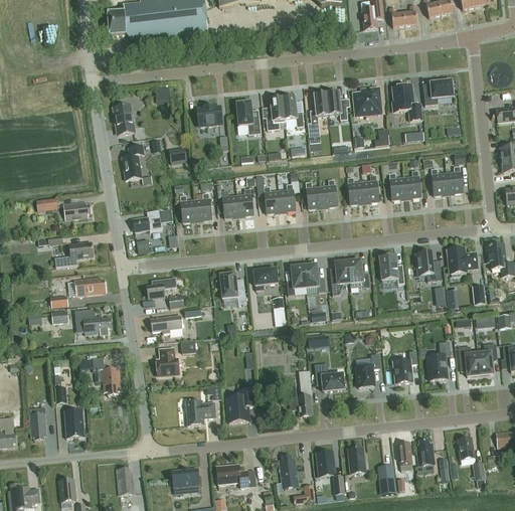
[(138,44),(207,37),(202,0),(140,0),(141,2),(124,4),(125,10),(107,12),(110,35),(126,34),(138,44)]
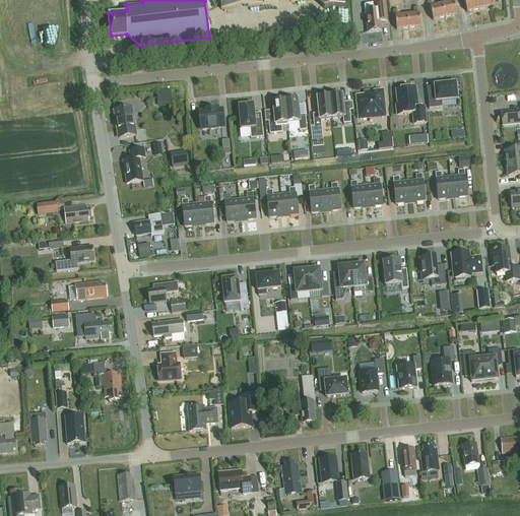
[(366,1),(365,2),(366,8),(368,29),(381,28),(380,19),(387,18),(385,0),(376,0),(366,1)]
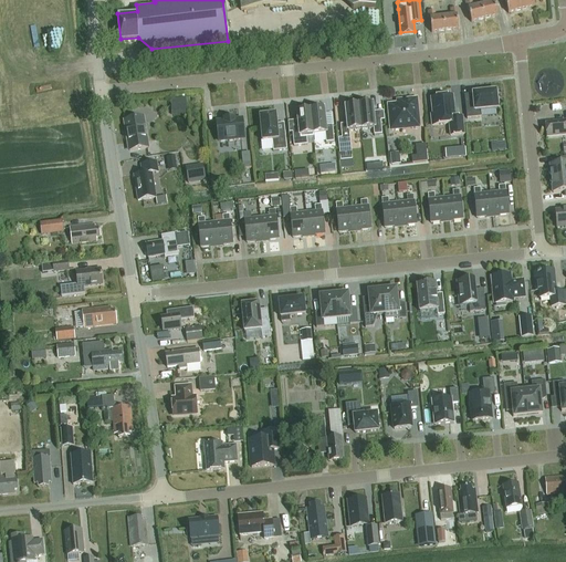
[(467,0),(468,7),(471,19),(484,16),(481,2),(473,4),(472,0),(467,0)]
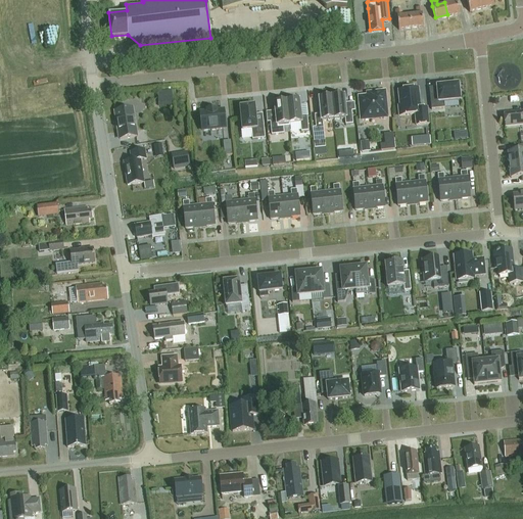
[(453,0),(444,2),(447,14),(460,11),(457,0),(458,0),(453,0)]
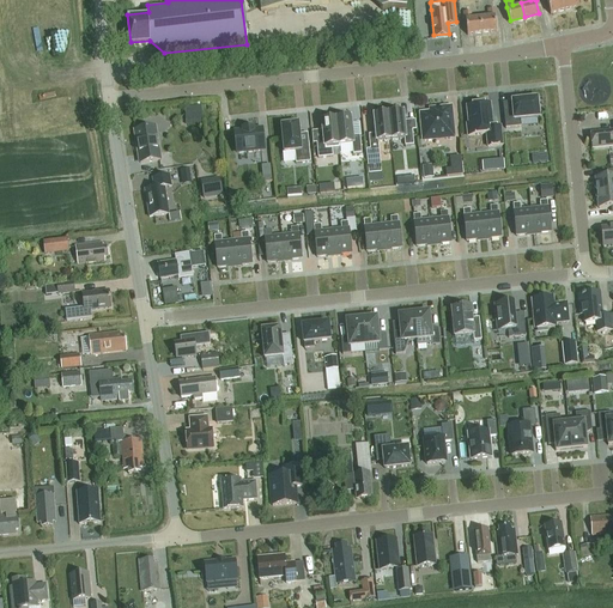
[(547,0),(550,11),(564,7),(563,0),(547,0)]
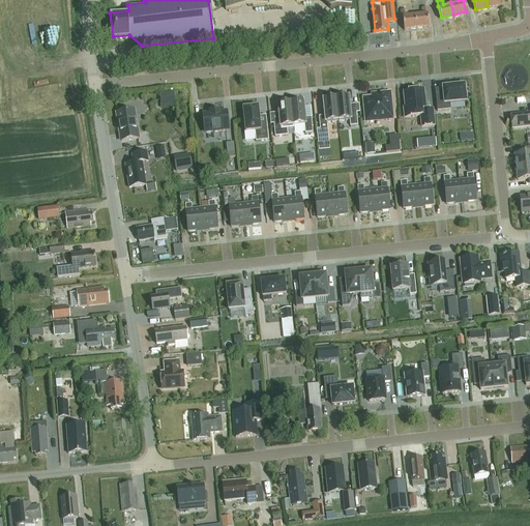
[(422,12),(415,13),(416,26),(430,24),(428,12),(429,12),(429,4),(422,5),(422,12)]
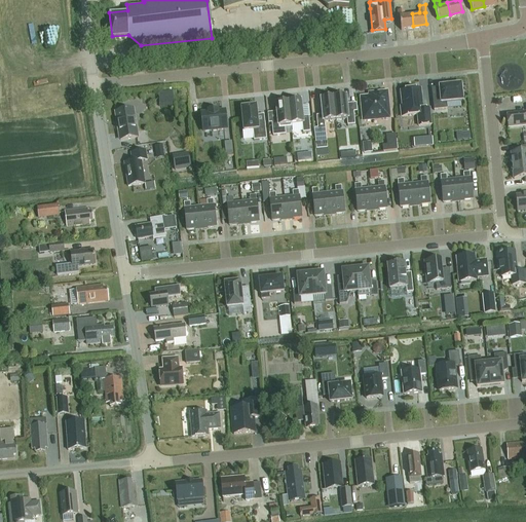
[(404,6),(398,7),(399,15),(400,15),(401,27),(413,26),(412,13),(405,13),(404,6)]
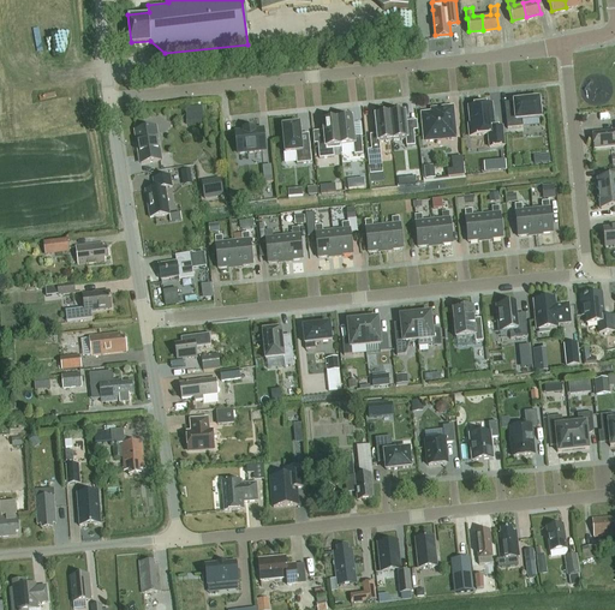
[(506,108),(507,125),(523,124),(521,117),(541,114),(538,96),(514,99),(514,107),(506,108)]
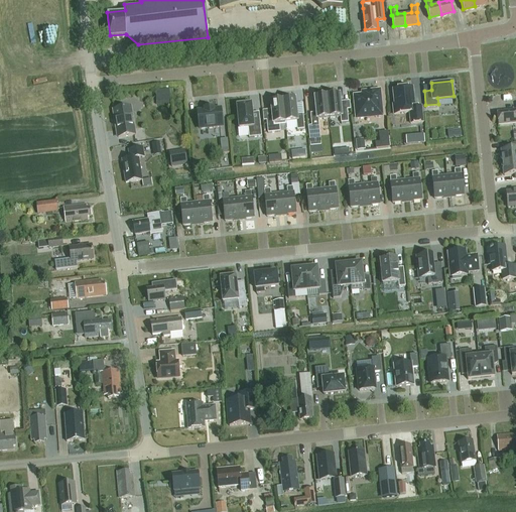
[(413,105),(413,104),(411,85),(394,87),(395,101),(393,102),(394,112),(409,110),(410,121),(422,120),(421,104),(413,105)]
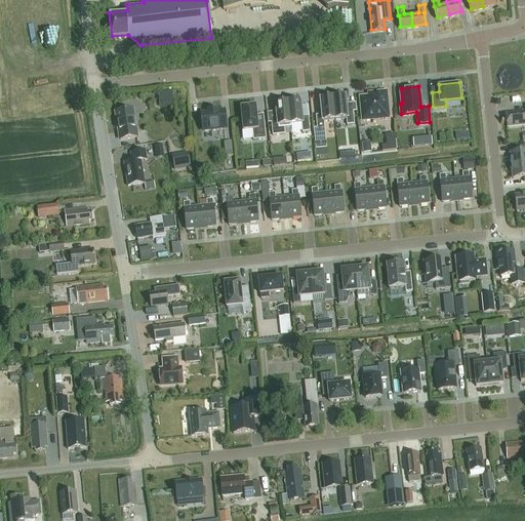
[(159,102),(173,101),(172,88),(158,89),(159,102)]
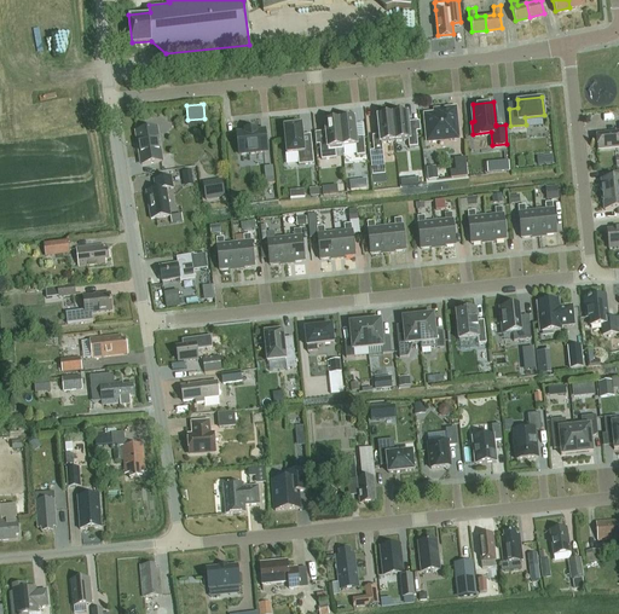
[(457,135),(455,106),(443,108),(444,110),(426,113),(428,135),(440,134),(440,135),(450,135),(450,137),(457,135)]
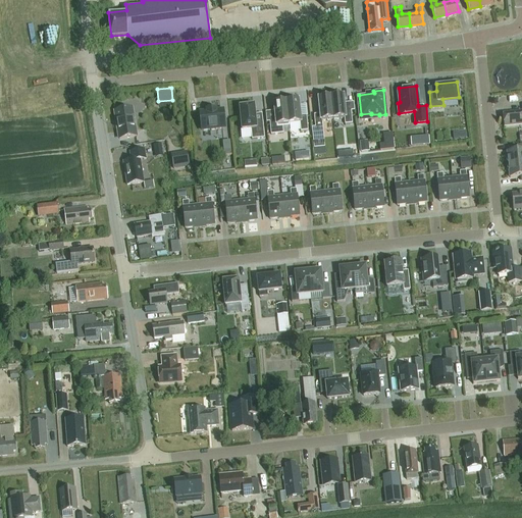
[(345,108),(343,96),(343,94),(330,95),(333,116),(345,115),(345,121),(352,120),(351,108),(345,108)]
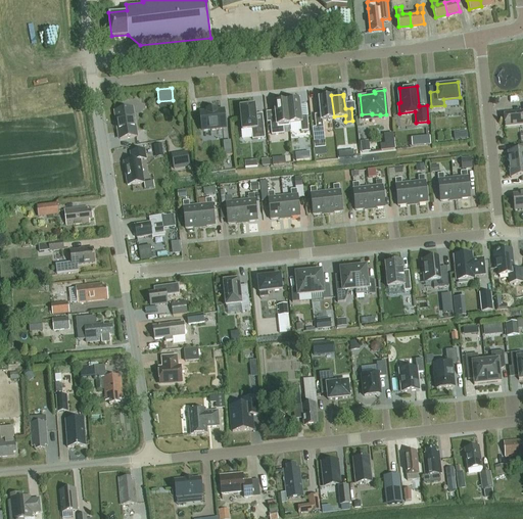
[(316,125),(323,124),(323,118),(334,116),(331,95),(320,96),(321,111),(315,111),(316,125)]
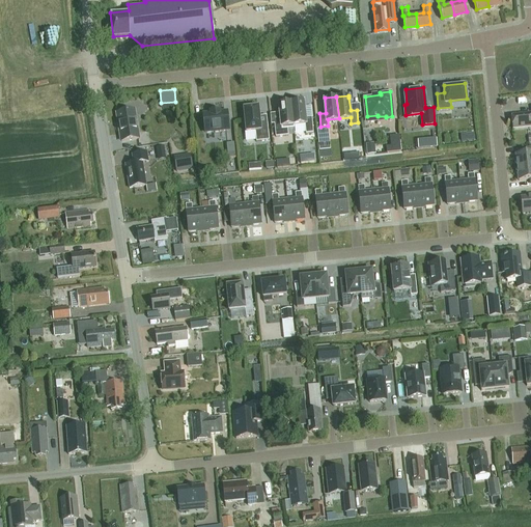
[(305,115),(304,103),(303,100),(291,101),(294,121),(294,122),(305,121),(306,131),(313,130),(311,114),(305,115)]
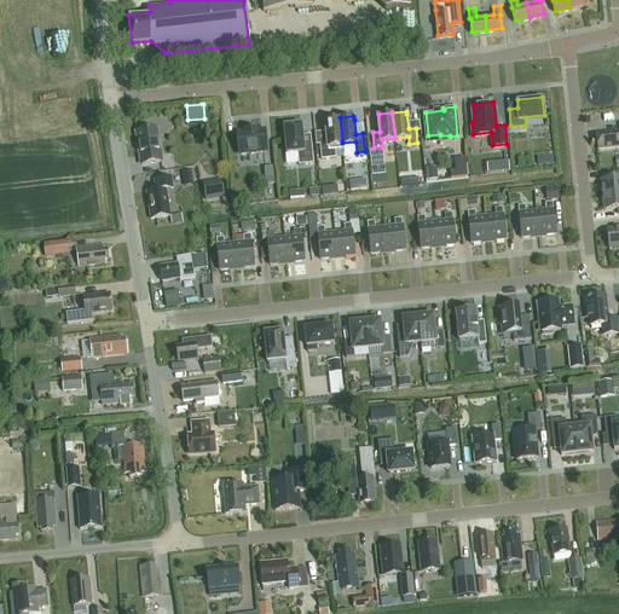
[(322,156),(336,154),(335,146),(343,146),(342,143),(342,142),(340,117),(325,119),(328,140),(319,140),(322,156)]
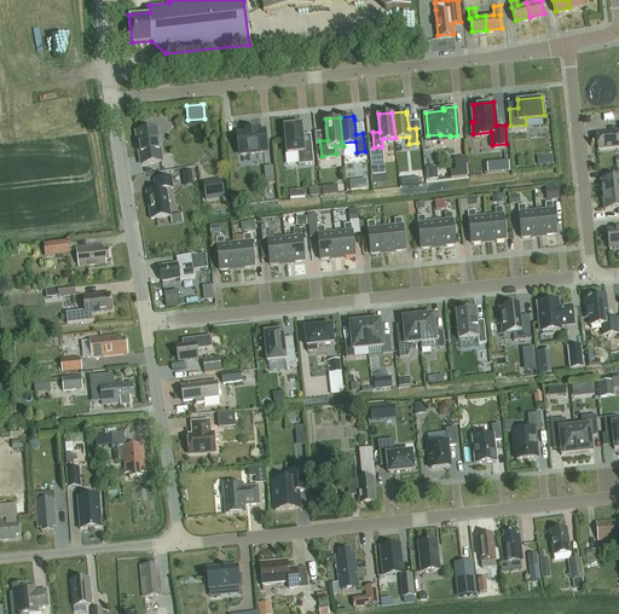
[(301,121),(284,123),(287,151),(298,150),(299,162),(313,160),(312,143),(304,144),(301,121)]
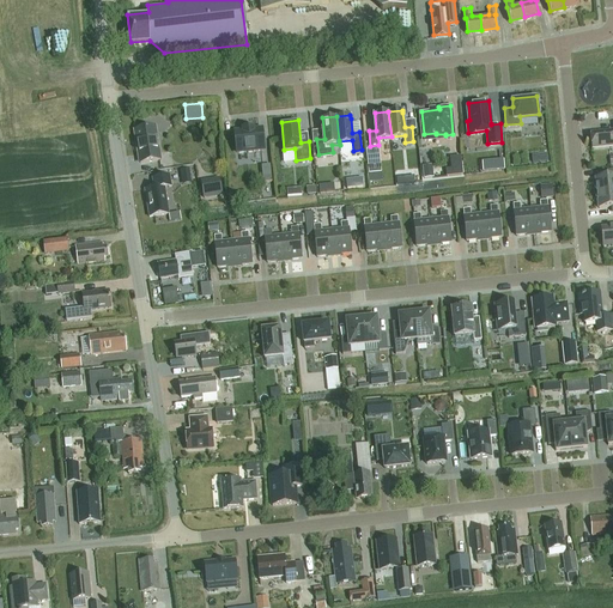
[(155,123),(135,127),(141,160),(161,157),(155,123)]
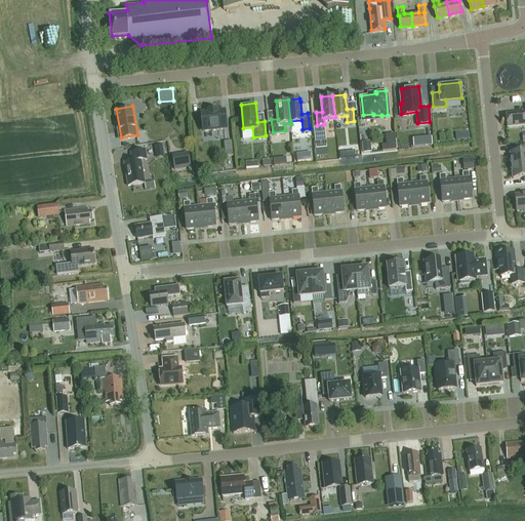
[(208,110),(201,111),(203,127),(211,127),(212,128),(217,127),(218,126),(227,125),(225,108),(217,109),(217,108),(208,109),(208,110)]
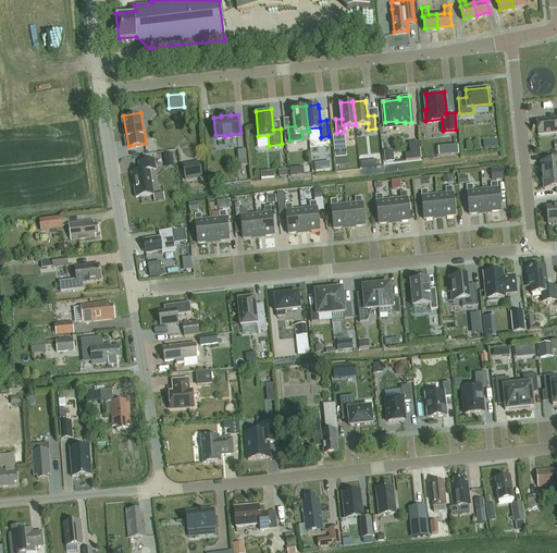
[(536,119),(537,132),(556,128),(556,121),(556,117),(536,119)]
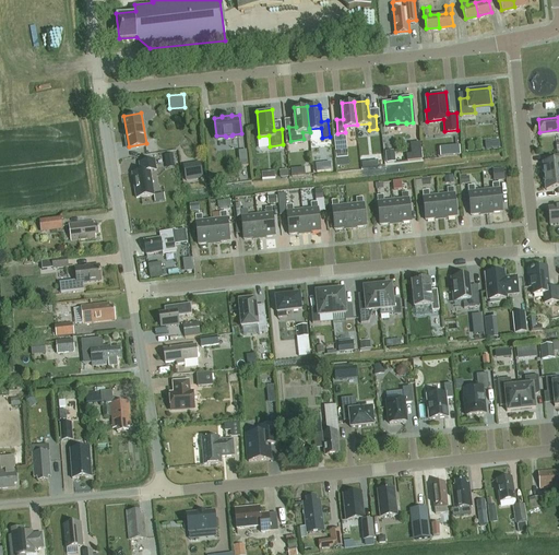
[(407,158),(421,156),(420,139),(411,140),(412,151),(406,151),(407,158)]
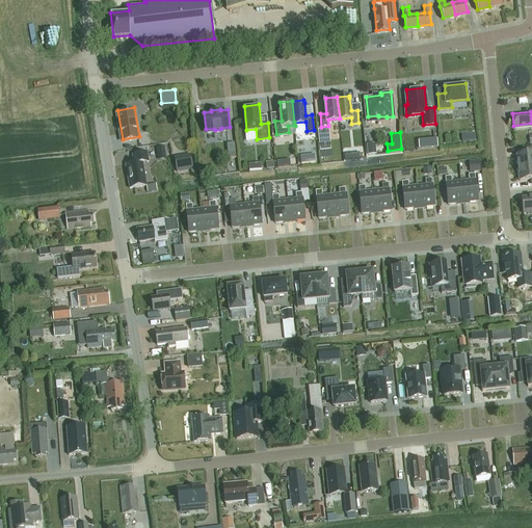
[(437,135),(428,136),(429,146),(439,144),(437,135)]
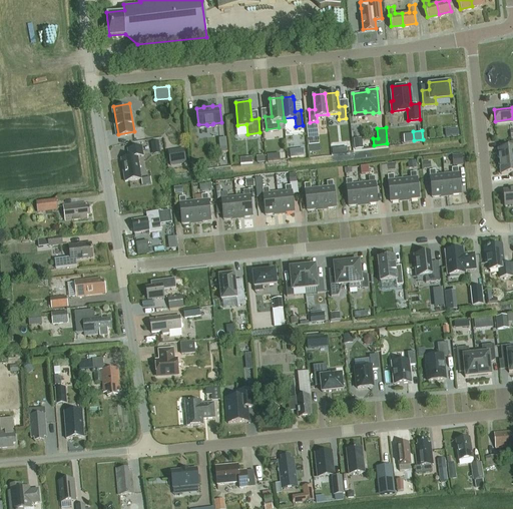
[(219,135),(220,149),(227,148),(226,135),(219,135)]
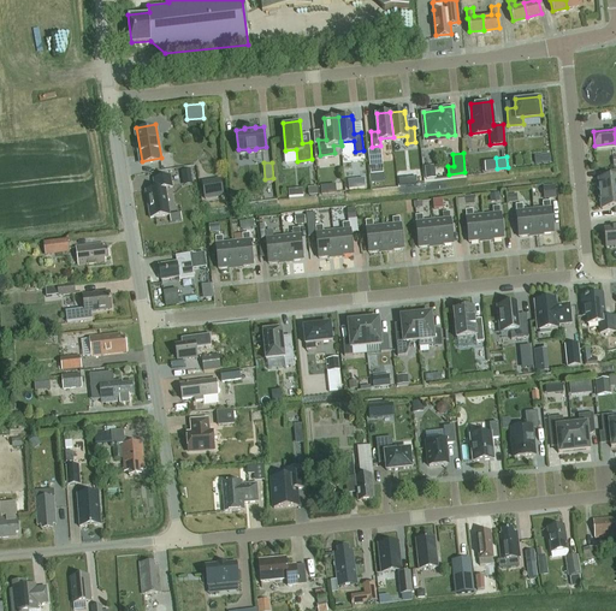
[(425,164),(426,176),(436,175),(434,162),(425,164)]
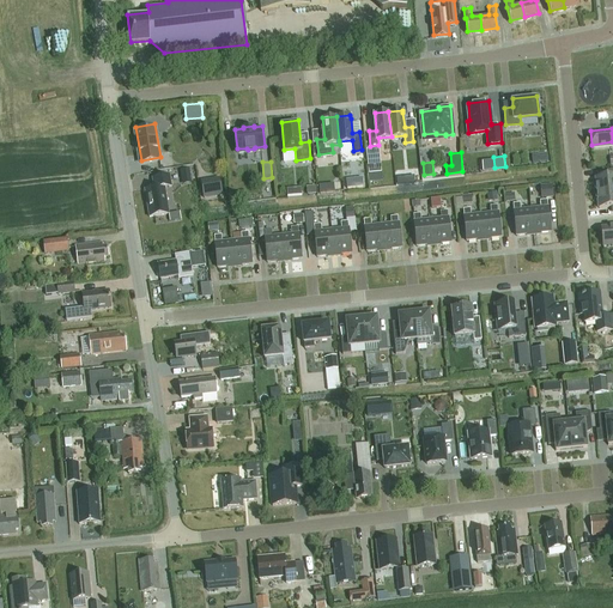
[(596,190),(612,188),(612,165),(607,166),(607,174),(595,175),(596,190)]
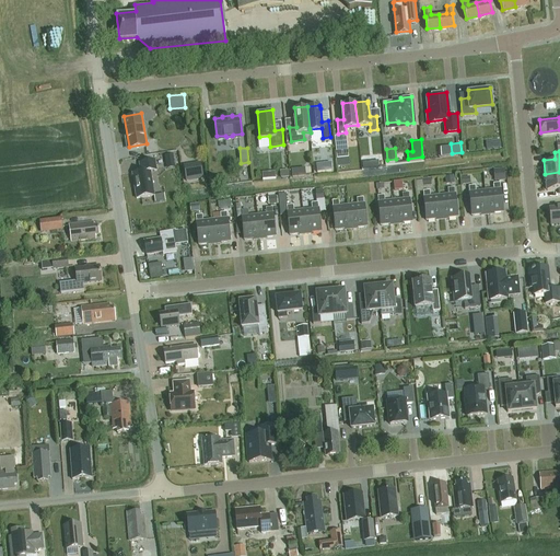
[(186,160),(189,176),(209,173),(206,155),(186,160)]
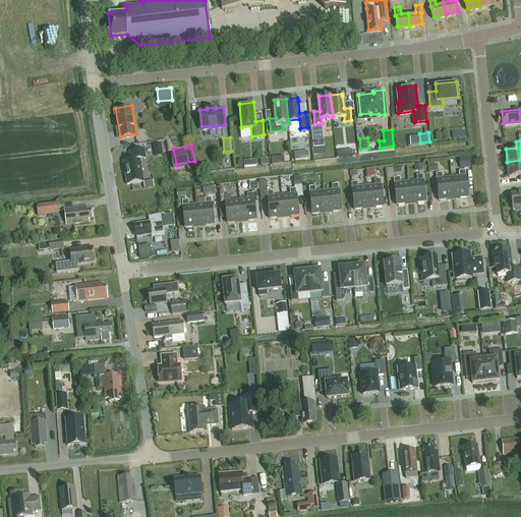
[(139,157),(146,156),(143,147),(129,149),(130,158),(123,159),(126,182),(142,179),(139,157)]
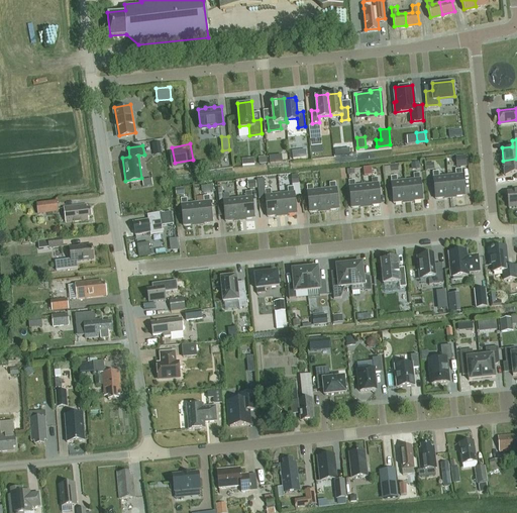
[(301,158),(300,145),(291,146),(293,158),(301,158)]
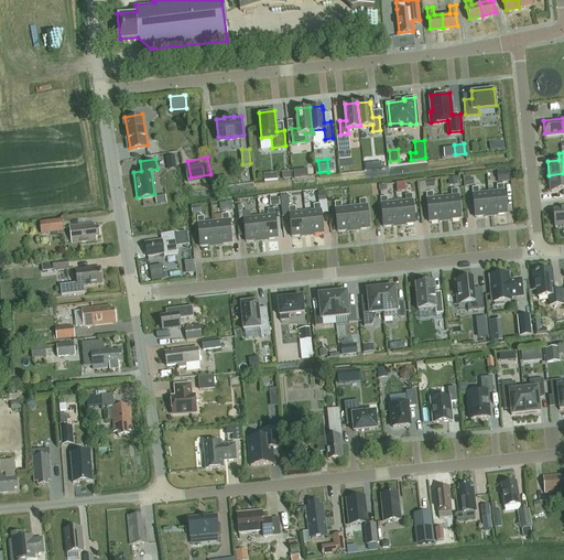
[(508,167),(497,168),(498,180),(509,179),(508,167)]
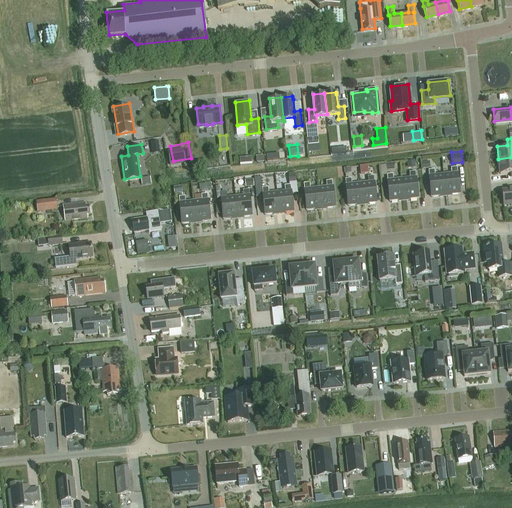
[(511,157),(498,159),(500,171),(510,170),(510,176),(511,175),(511,157)]
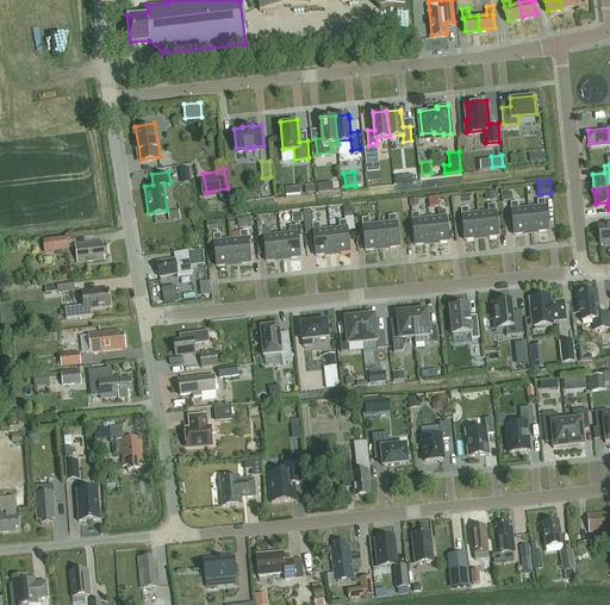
[(528,205),(530,230),(548,228),(545,197),(537,197),(537,204),(528,205)]
